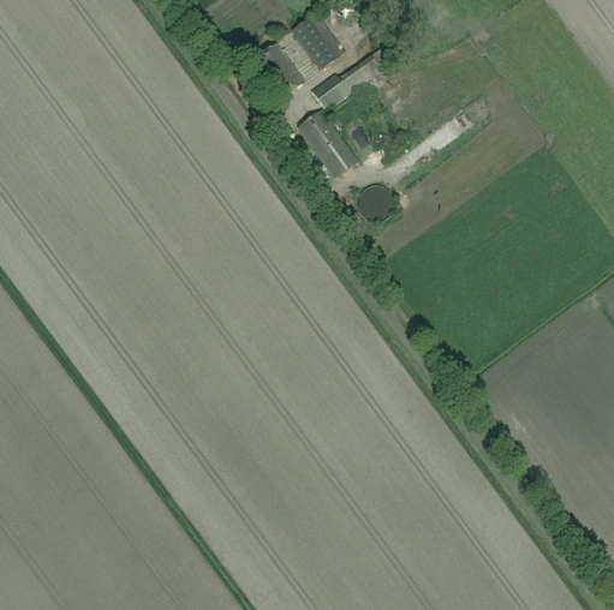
[(345,15),(350,12),(341,0),(335,0),(345,15)]
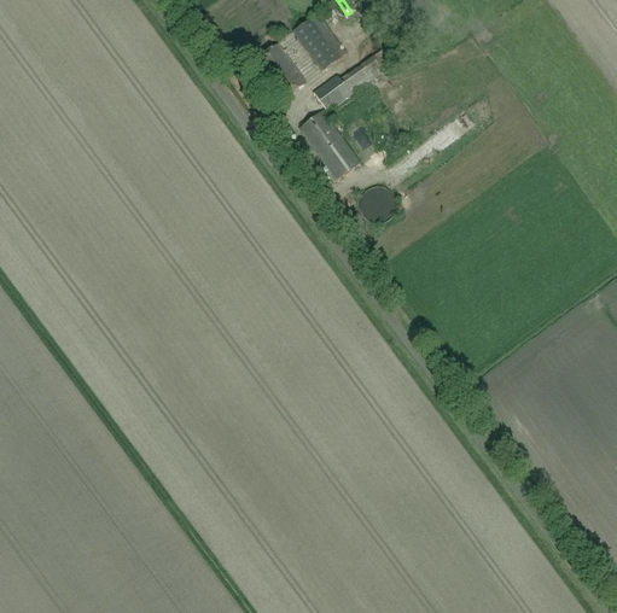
[(321,69),(338,56),(310,17),(294,29),(321,69)]
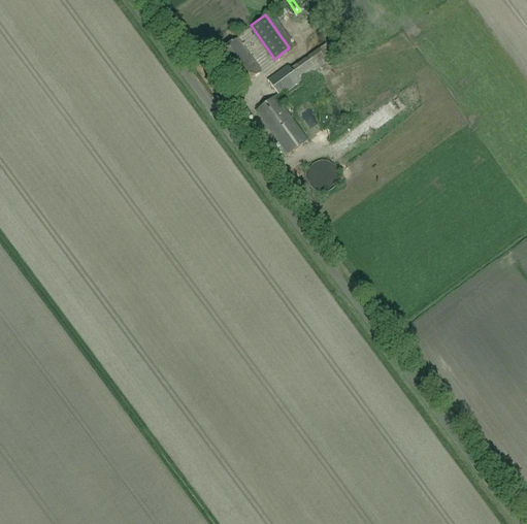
[(261,68),(236,34),(217,48),(228,64),(226,65),(239,84),(261,68)]
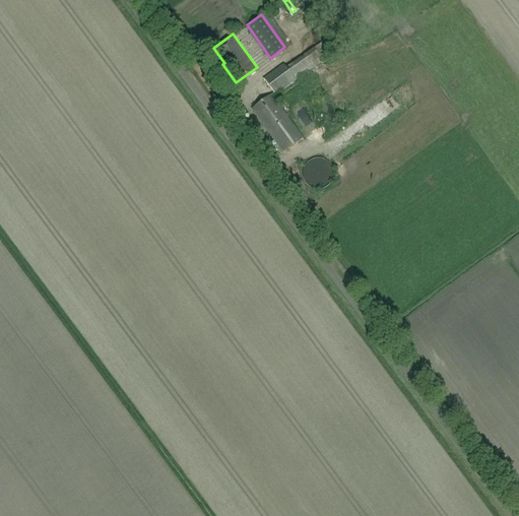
[(262,75),(274,91),(295,77),(282,61),(262,75)]
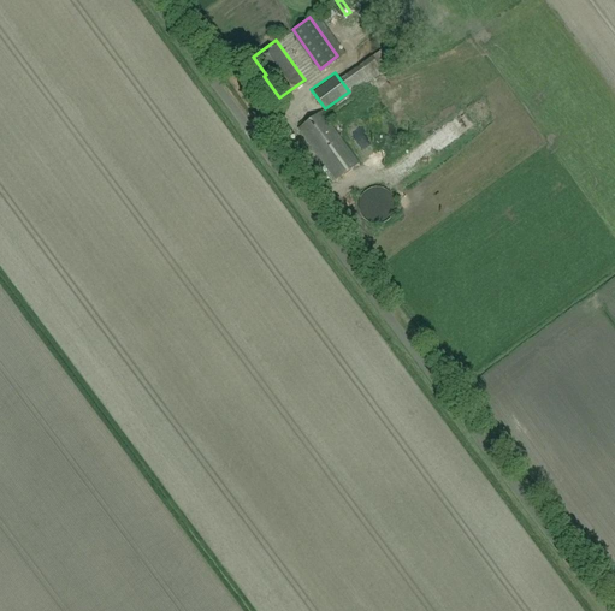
[(335,176),(358,159),(320,108),(297,125),(335,176)]
